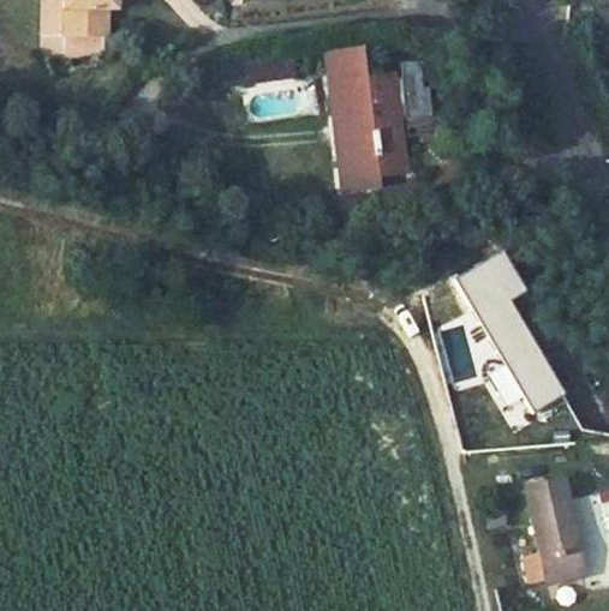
[(63,0),(63,24),(109,24),(109,0),(120,0),(63,0)]
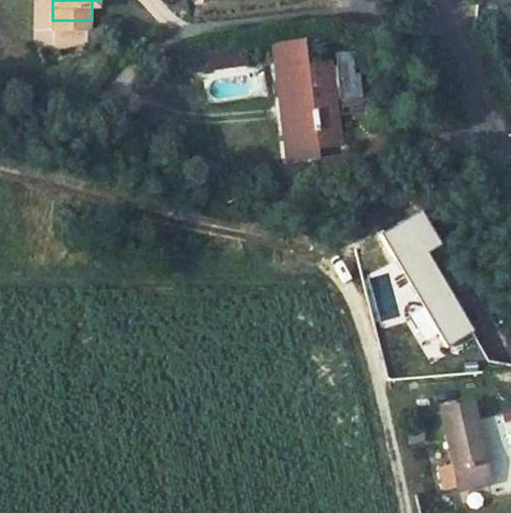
[(313,42),(283,46),(297,144),(327,141),(330,138),(344,137),(338,95),(347,93),(348,97),(370,94),(366,70),(360,71),(361,49),(344,48),(344,61),(334,63),(333,61),(315,63),(313,42)]
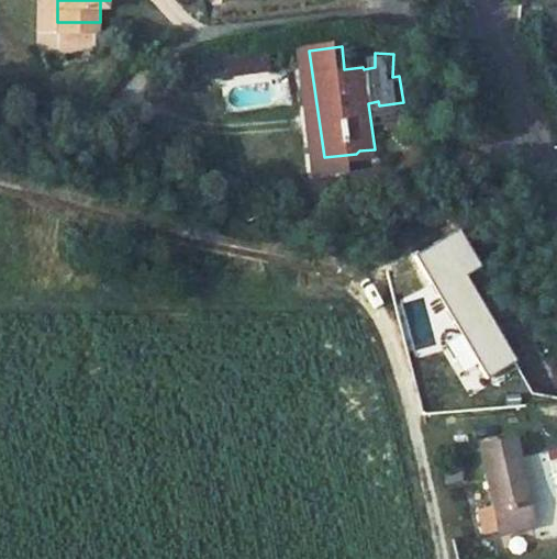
[(478,266),(455,231),(413,257),(490,378),(519,358),(466,275),(478,266)]
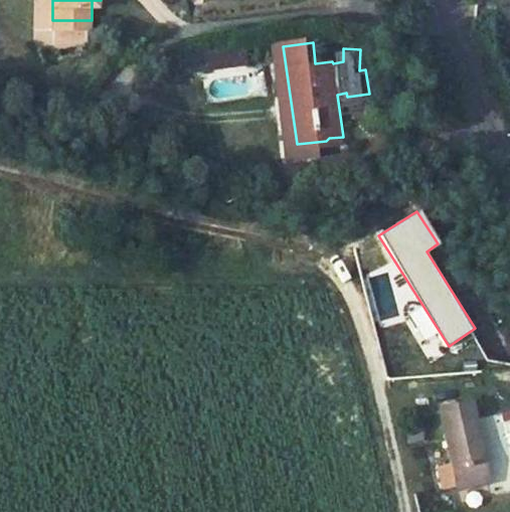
[(422,339),(402,341),(403,355),(425,352),(422,339)]
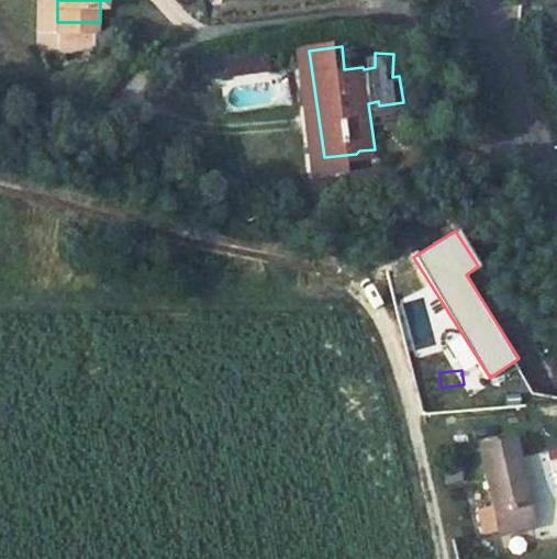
[(510,434),(477,447),(504,529),(525,521),(522,511),(533,507),(510,434)]
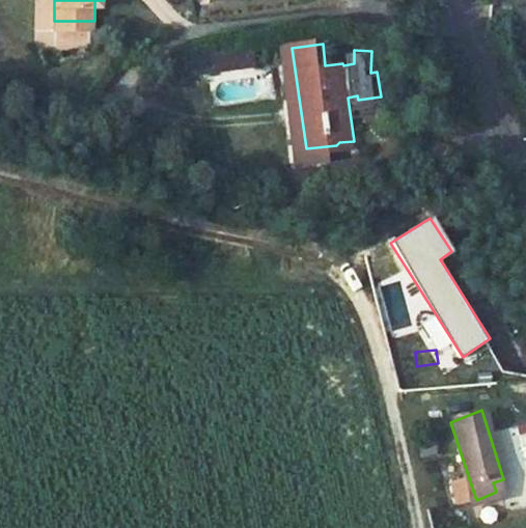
[(503,479),(493,482),(496,492),(507,490),(503,479)]
